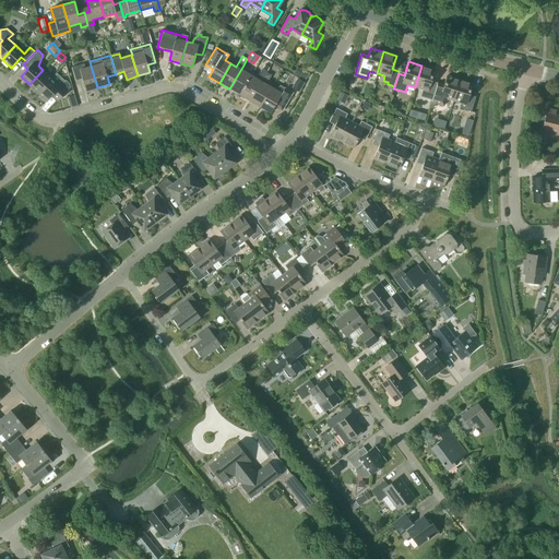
[(97,87),(91,66),(85,68),(84,63),(72,67),(75,80),(82,79),(86,91),(97,87)]
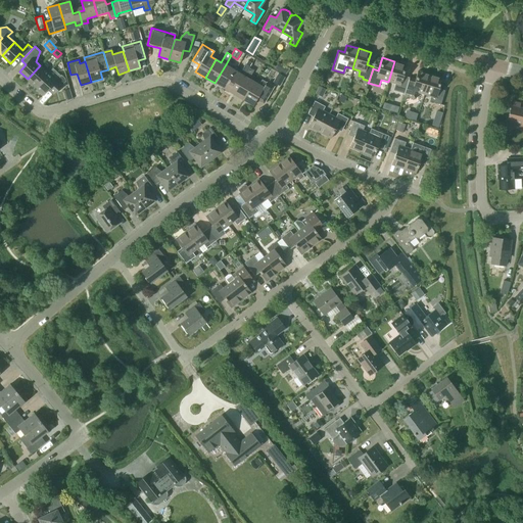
[(224,89),(234,94),(249,68),(252,63),(247,60),(240,74),(235,70),(224,89)]
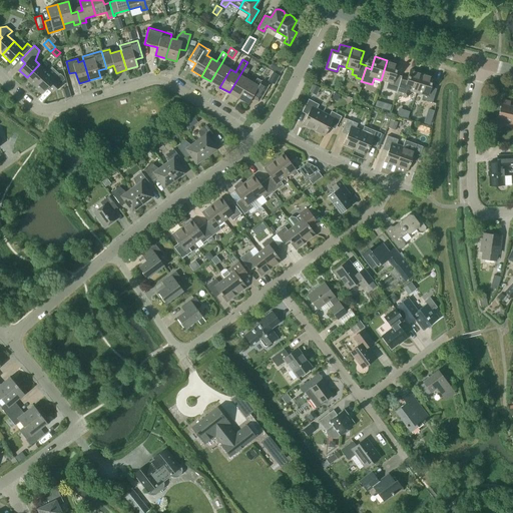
[(386,88),(397,92),(400,80),(401,78),(395,76),(399,64),(387,60),(381,80),(388,82),(386,88)]
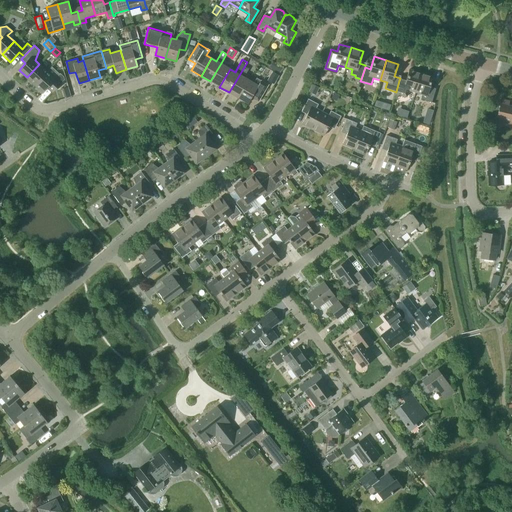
[(210,81),(219,87),(230,69),(221,63),(210,81)]
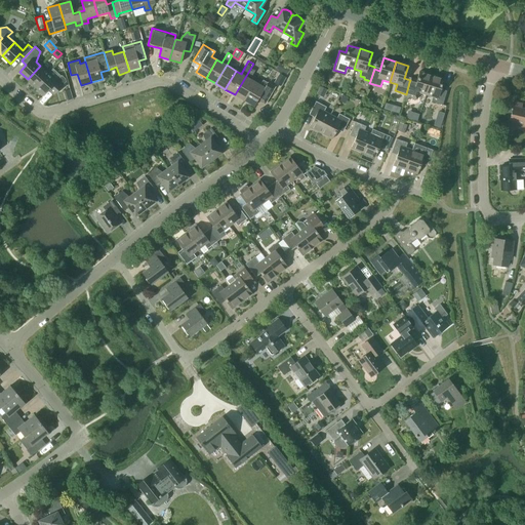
[(48,74),(40,66),(28,79),(36,87),(48,74)]
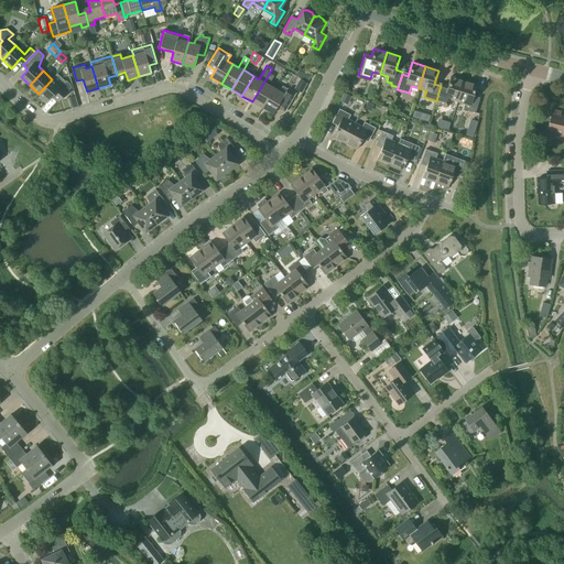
[(57,100),(72,86),(66,80),(66,82),(57,73),(52,79),(39,94),(47,101),(52,96),(57,100)]
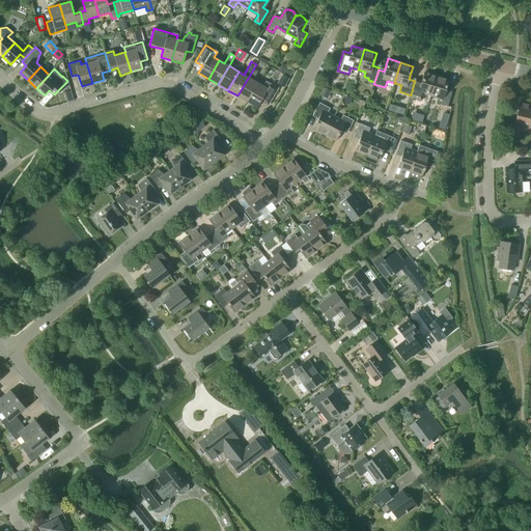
[(257,72),(253,70),(238,95),(247,102),(257,83),(252,80),(257,72)]
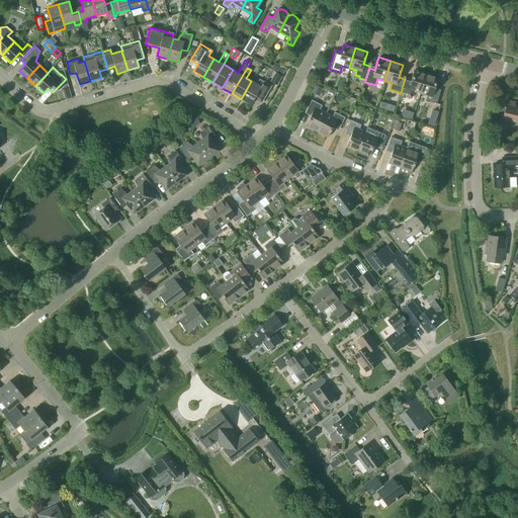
[(406,75),(405,79),(404,81),(401,93),(400,94),(400,95),(400,97),(403,98),(404,96),(411,98),(413,91),(420,93),(426,74),(414,70),(412,77),(406,75)]
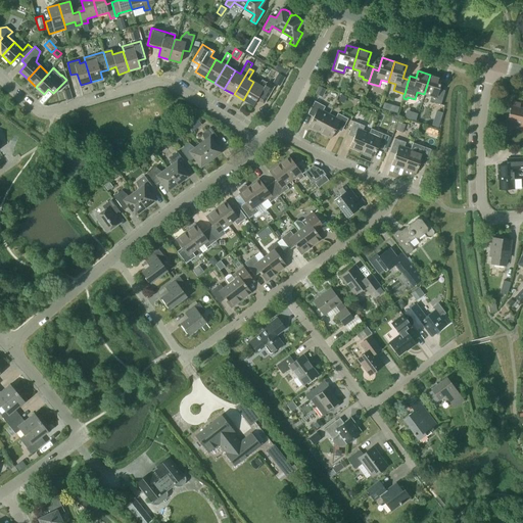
[(279,86),(284,77),(279,74),(274,83),(279,86)]
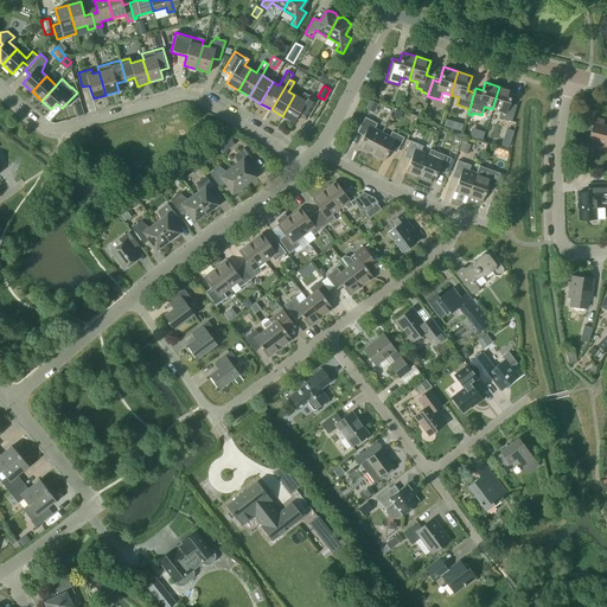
[(499,87),(492,109),(500,112),(498,117),(511,121),(516,108),(509,106),(513,90),(499,87)]
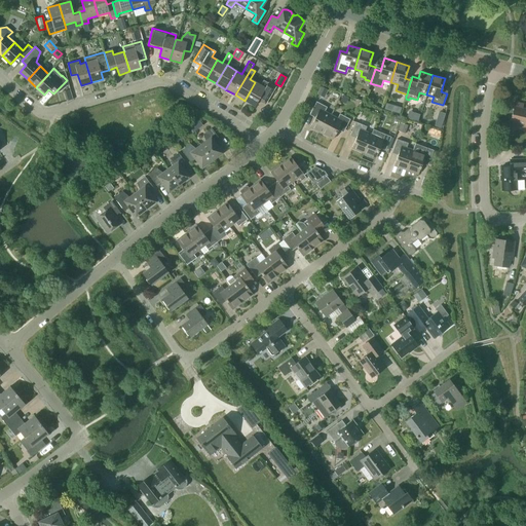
[(260,85),(255,82),(245,101),(254,106),(258,100),(265,104),(275,86),(263,79),(260,85)]
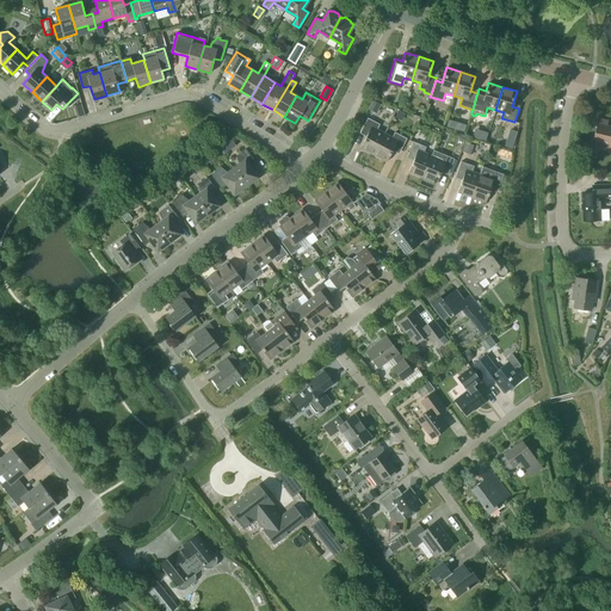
[(372,100),(369,109),(377,112),(381,104),(372,100)]
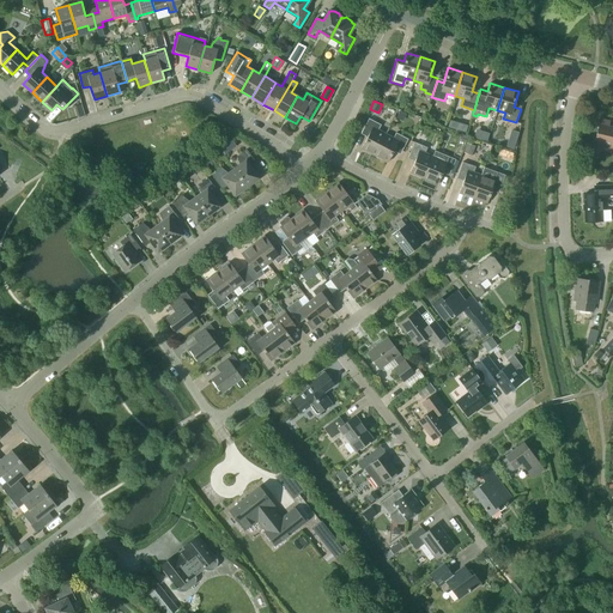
[(400,110),(396,117),(404,121),(406,114),(400,110)]
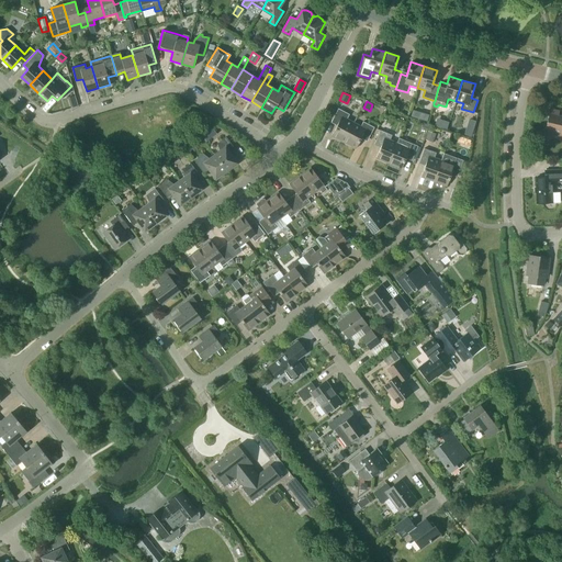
[(330,136),(343,143),(353,123),(347,119),(349,114),(338,109),(332,120),(338,123),(330,136)]
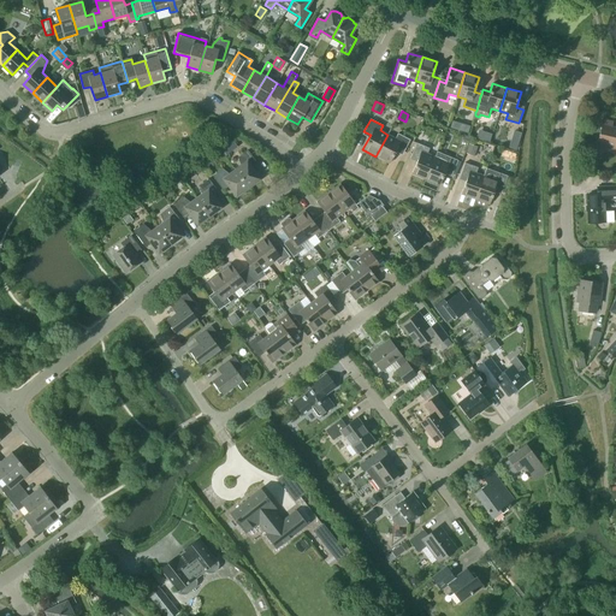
[(615,149),(615,129),(610,129),(612,122),(603,119),(597,144),(615,149)]
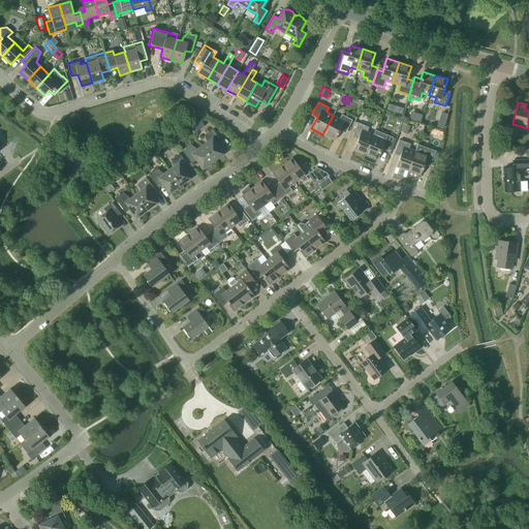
[(424,122),(427,114),(415,110),(412,118),(424,122)]
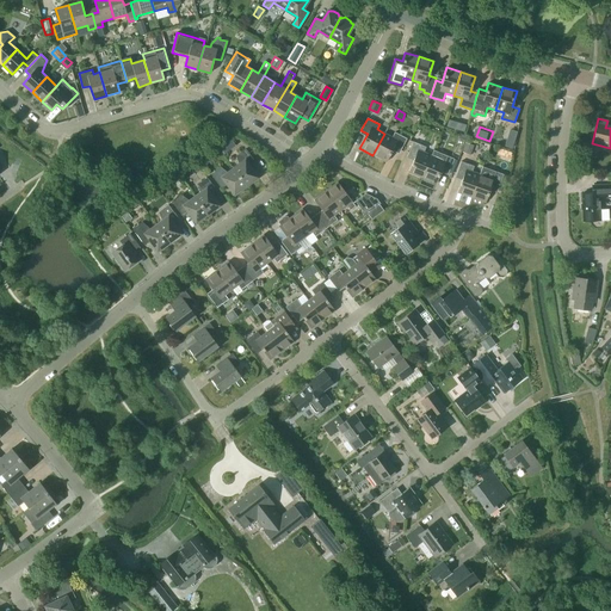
[(392,137),(384,134),(372,155),(386,161),(393,148),(400,152),(407,139),(394,133),(392,137)]
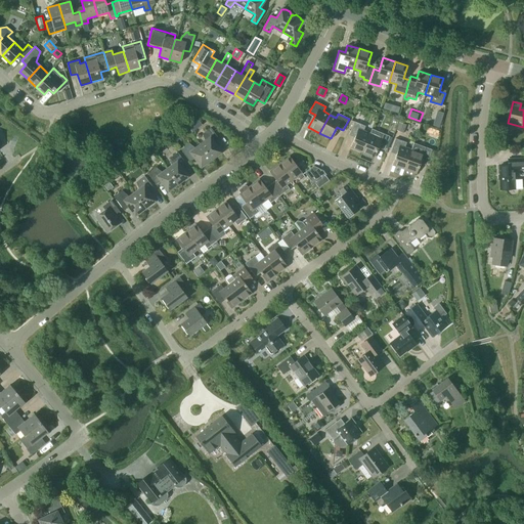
[(192,124),(195,130),(205,124),(201,118),(192,124)]
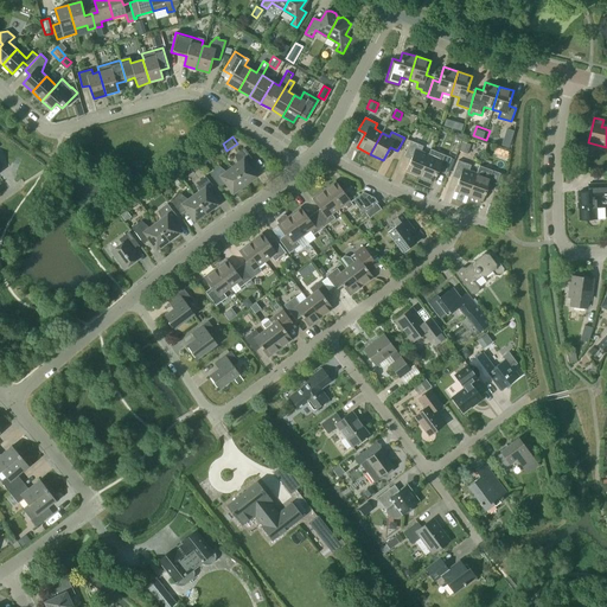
[(406,171),(419,177),(428,154),(421,151),(423,146),(410,141),(404,154),(411,157),(406,171)]
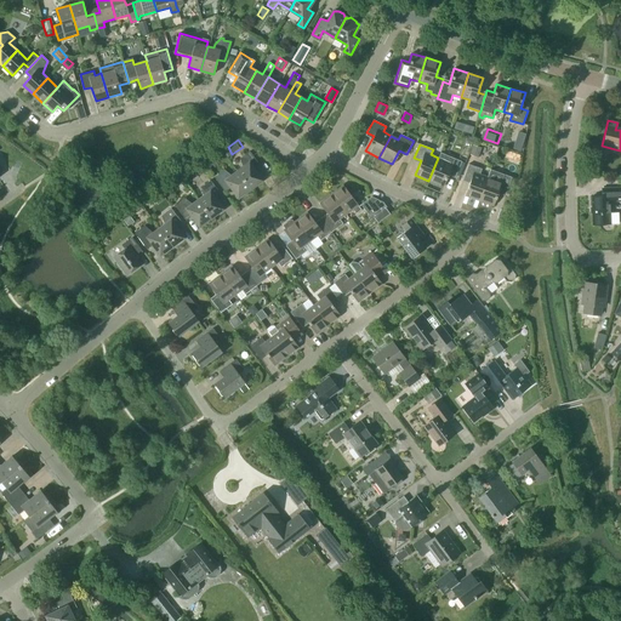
[(471,154),(478,157),(482,148),(474,144),(471,154)]
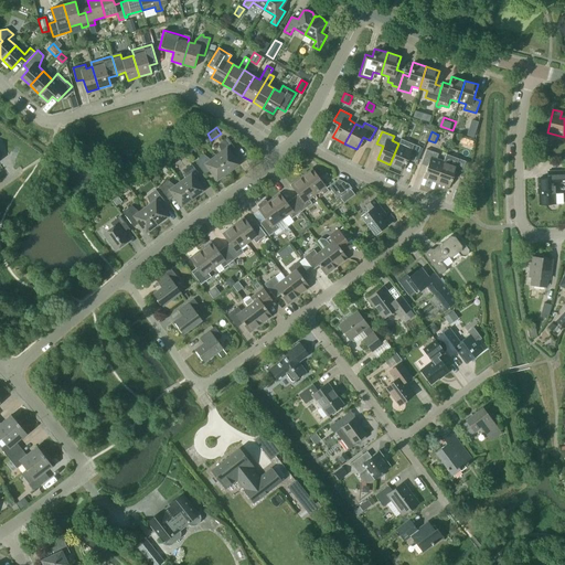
[(221,152),(215,156),(227,172),(238,164),(231,155),(236,151),(226,138),(217,145),(221,152)]
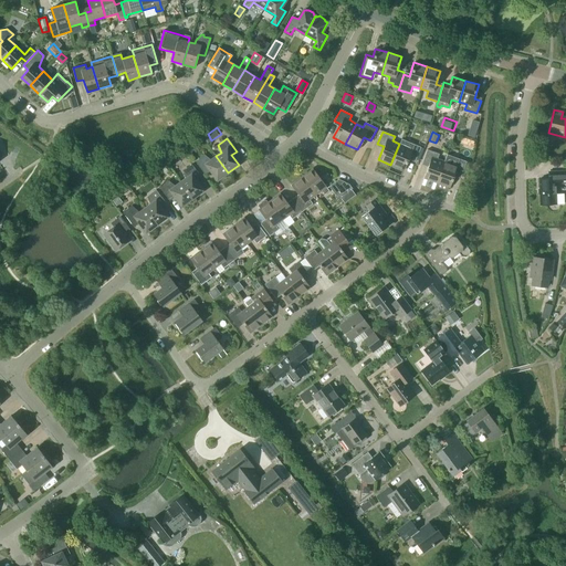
[(407,147),(399,144),(390,165),(404,170),(409,157),(416,159),(420,147),(409,143),(407,147)]
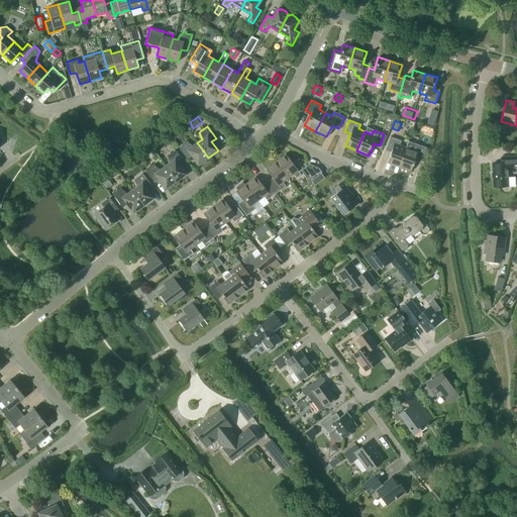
[(387,163),(399,167),(406,147),(399,145),(401,140),(390,136),(386,148),(392,150),(387,163)]
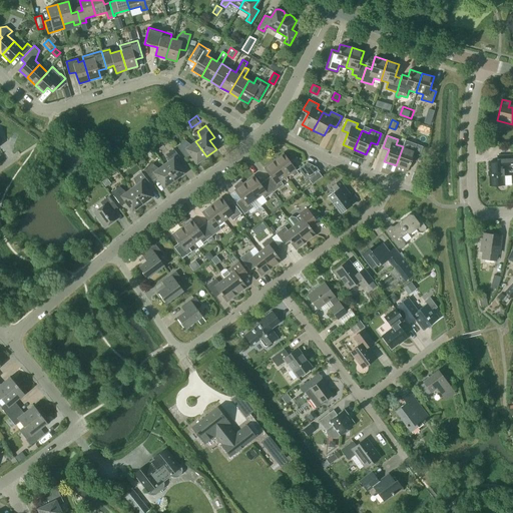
[(165,136),(161,139),(165,146),(170,143),(165,136)]
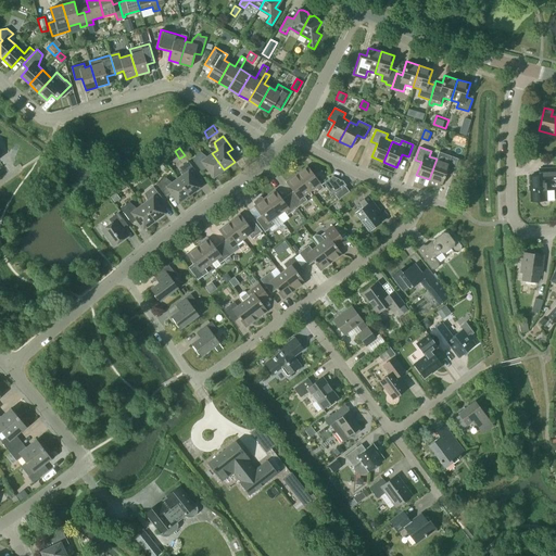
[(213,177),(224,169),(212,153),(207,156),(201,152),(191,159),(201,172),(206,167),(213,177)]
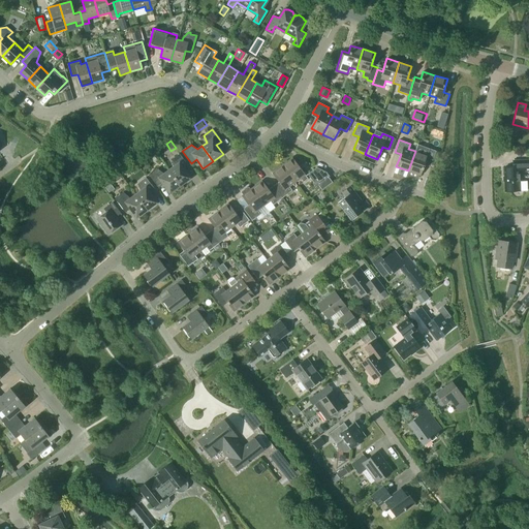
[(417,145),(415,151),(408,170),(419,175),(425,162),(431,164),(436,151),(417,145)]
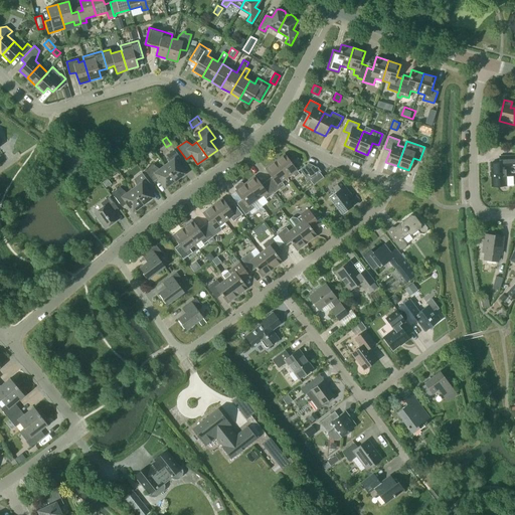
[(169,162),(164,166),(175,180),(184,173),(178,165),(183,161),(174,149),(166,155),(169,162)]
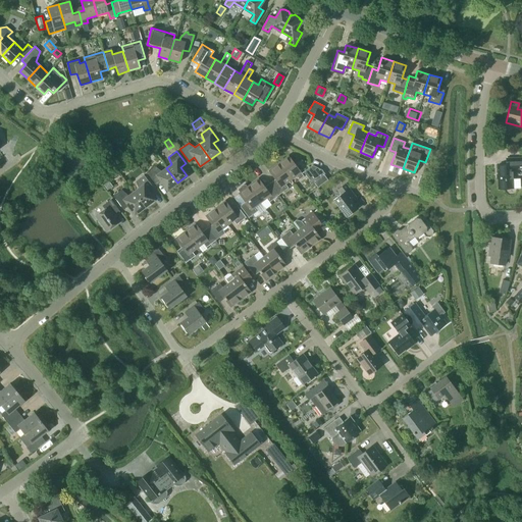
[(289,155),(278,163),(291,179),(296,175),(299,179),(304,176),(301,172),(289,155)]
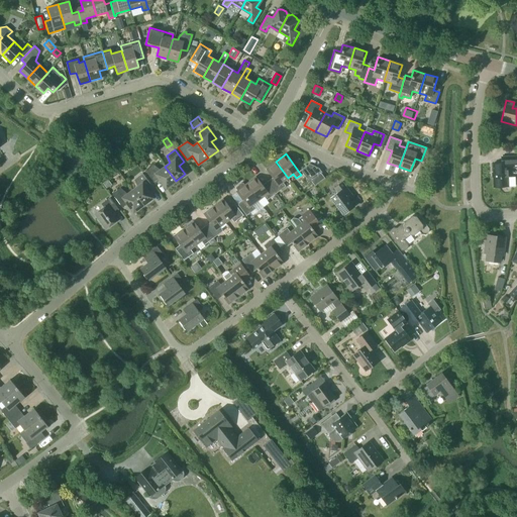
[(492,164),(493,187),(508,187),(508,186),(515,186),(514,177),(508,178),(507,168),(516,167),(516,156),(501,157),(501,164),(492,164)]
